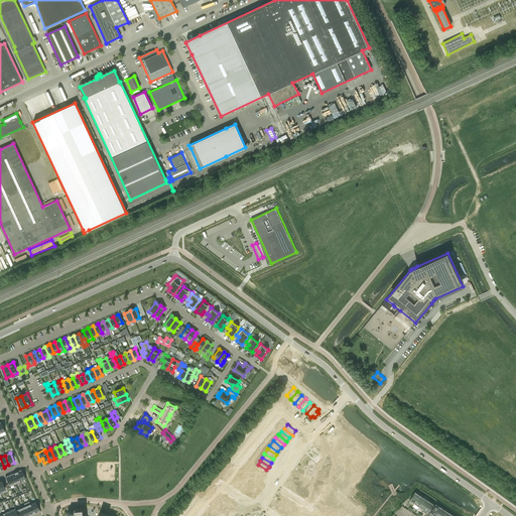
[(258,465),(256,469),(265,474),(267,471),(266,470),(258,465)]
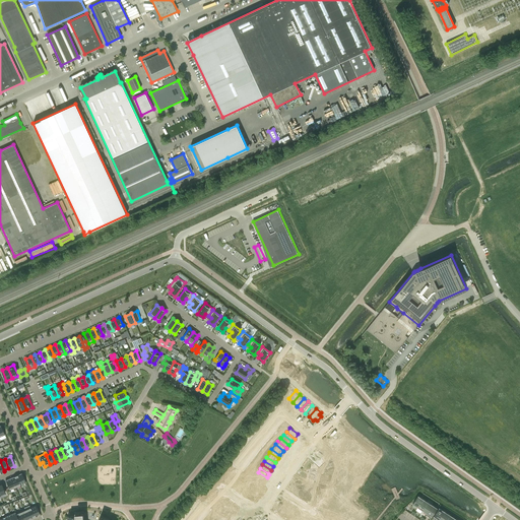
[(229,472),(223,480),(229,483),(234,475),(229,472)]
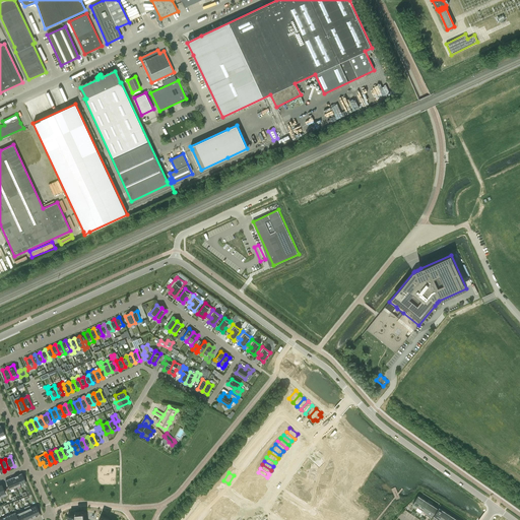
[(258,472),(255,477),(264,482),(267,477),(258,472)]
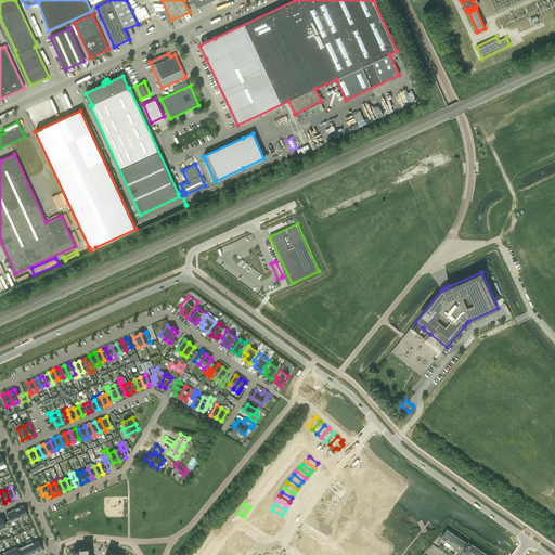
[(22,517),(27,515),(23,505),(17,507),(22,517)]
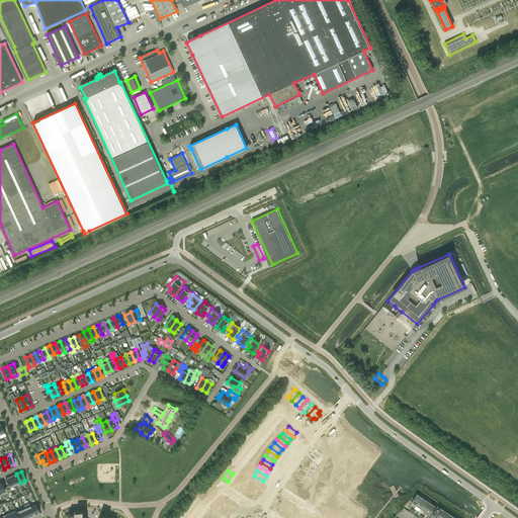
[(15,485),(20,483),(16,473),(11,476),(15,485)]
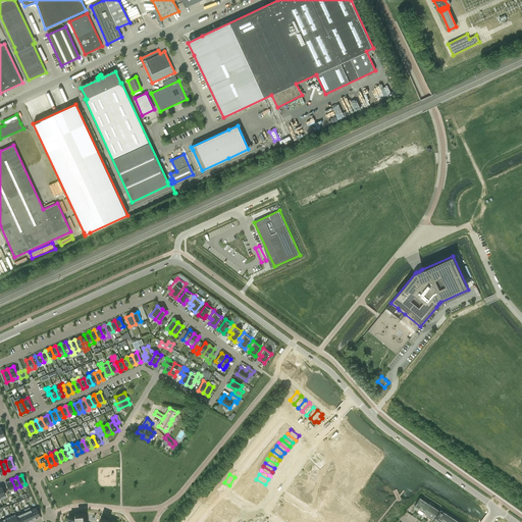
[(235,477),(229,485),(232,487),(238,479),(235,477)]
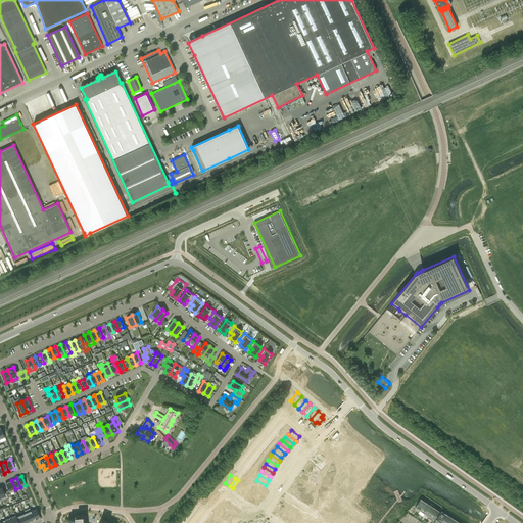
[(9,492),(15,489),(11,480),(5,483),(9,492)]
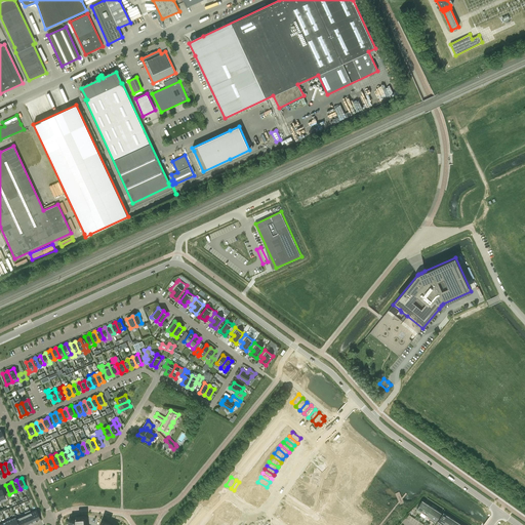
[(239,482),(234,490),(238,492),(243,484),(239,482)]
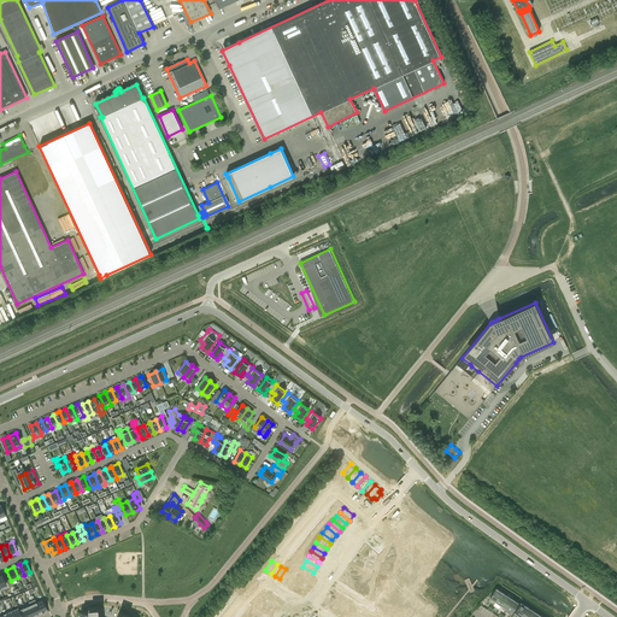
[(286,569),(280,579),(283,581),(289,571),(286,569)]
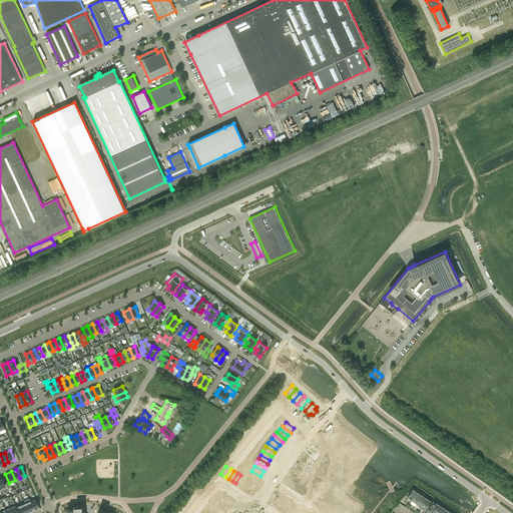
[(240,475),(235,483),(239,485),(244,477),(240,475)]
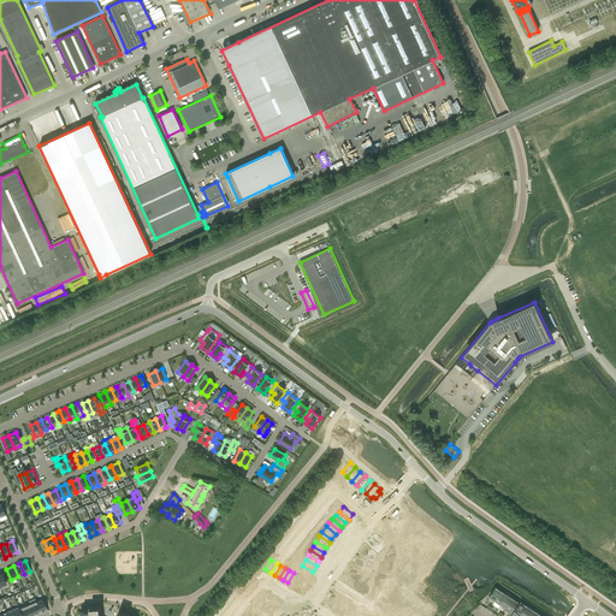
[(294,573),(288,582),(292,586),(297,576),(298,576),(294,573)]
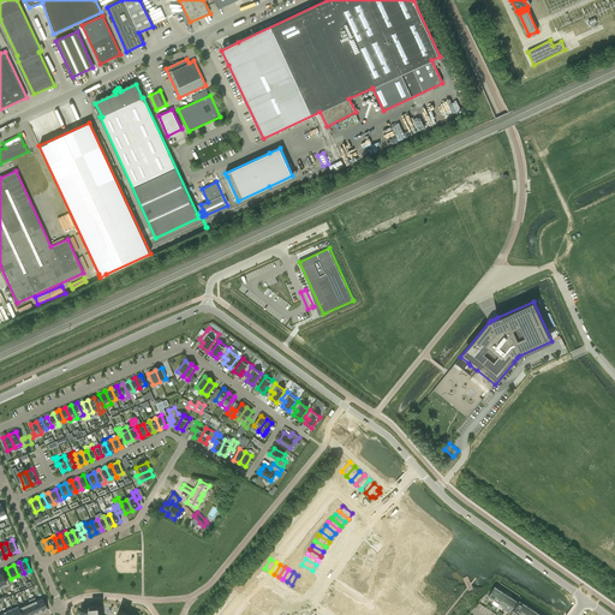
[(292,585),(291,585),(296,587),(302,578),(297,575),(292,585)]
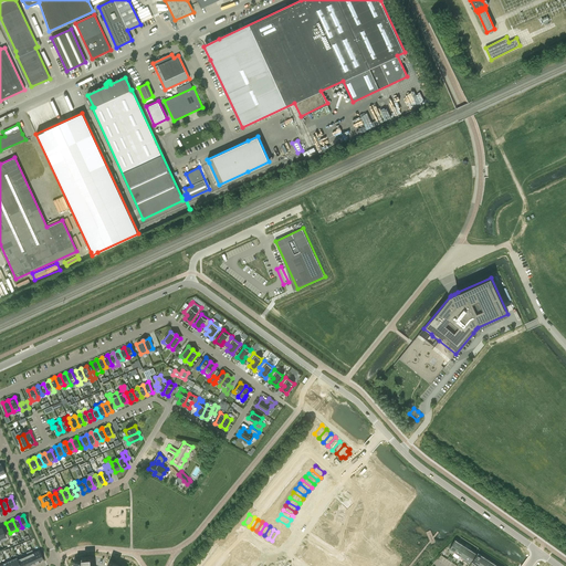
[(233,532),(228,540),(232,544),(239,535),(233,532)]
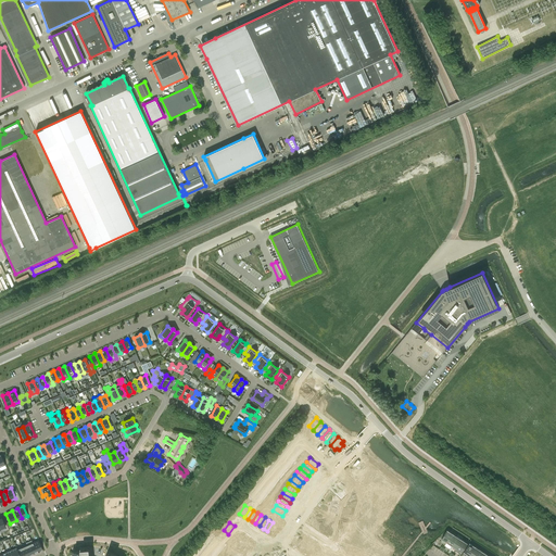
[(273,522),(267,531),(273,534),(278,526),(273,522)]
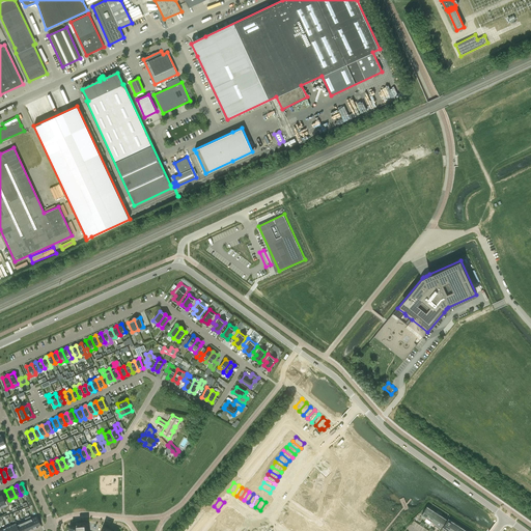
[(224,502),(218,510),(221,512),(227,505),(224,502)]
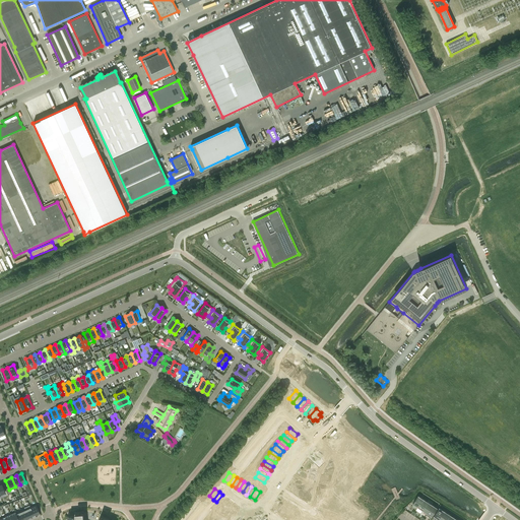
[(222,495),(216,502),(219,505),(225,498),(222,495)]
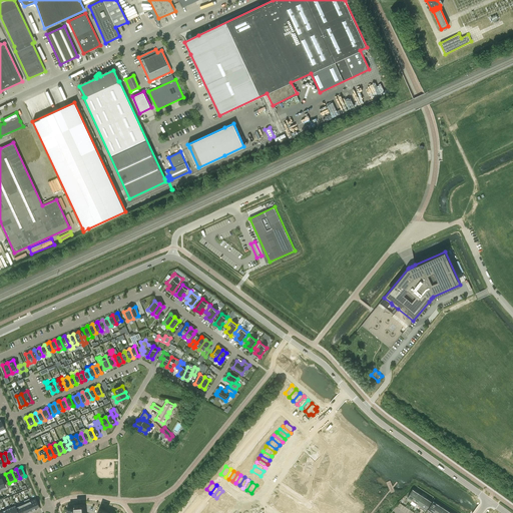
[(412,500),(417,492),(413,489),(408,497),(412,500)]
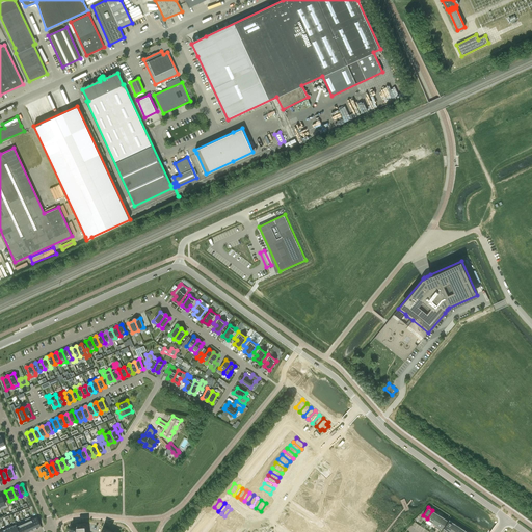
[(231,509),(224,516),(229,520),(235,511),(231,509)]
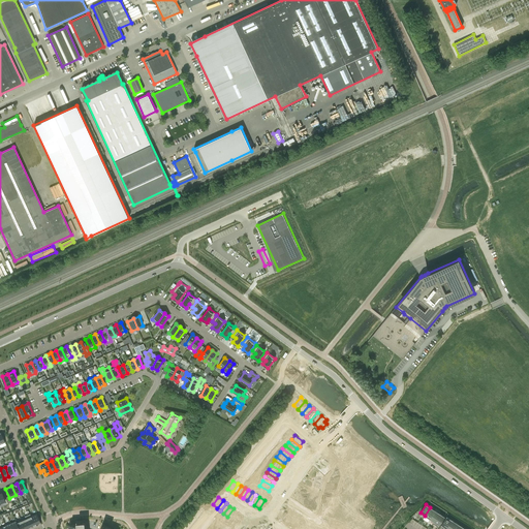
[(435,510),(430,507),(425,516),(430,519),(435,510)]
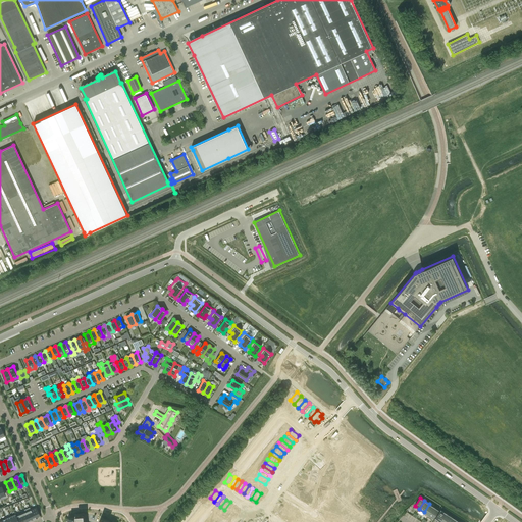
[(230,502),(224,510),(227,512),(233,505),(230,502)]
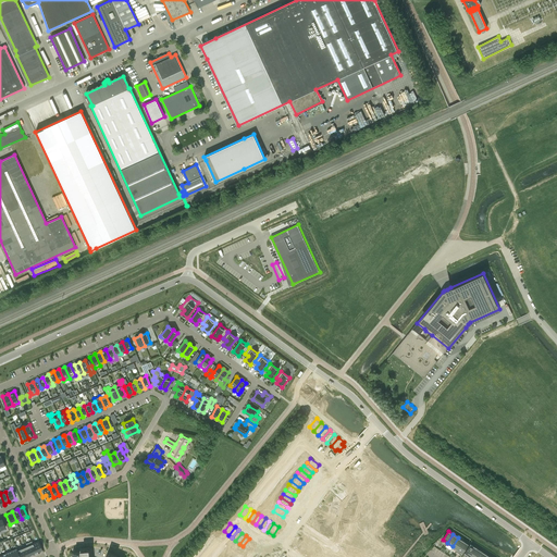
[(456,552),(462,541),(458,537),(453,546),(457,549),(456,552)]
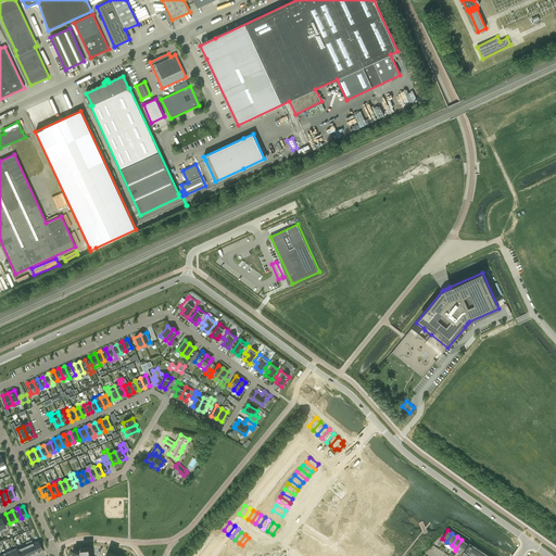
[(249,538),(242,545),(247,548),(252,540),(249,538)]
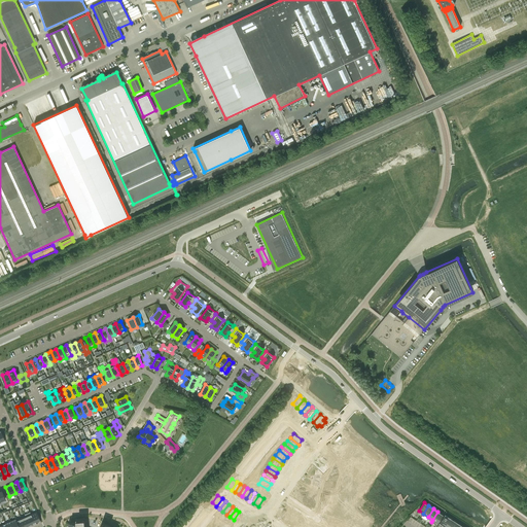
[(35,523),(40,521),(36,512),(31,515),(35,523)]
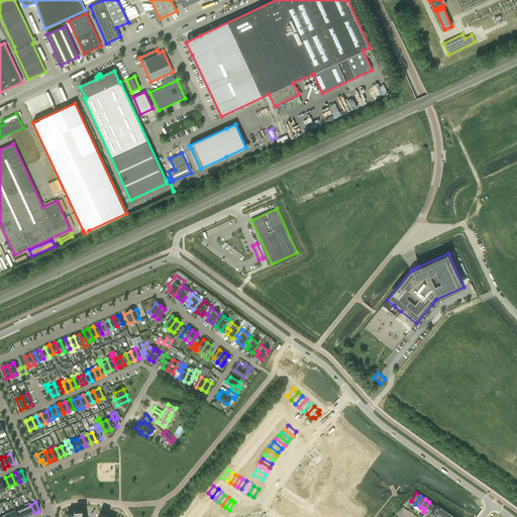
[(234,502),(229,510),(233,513),(239,506),(234,502)]
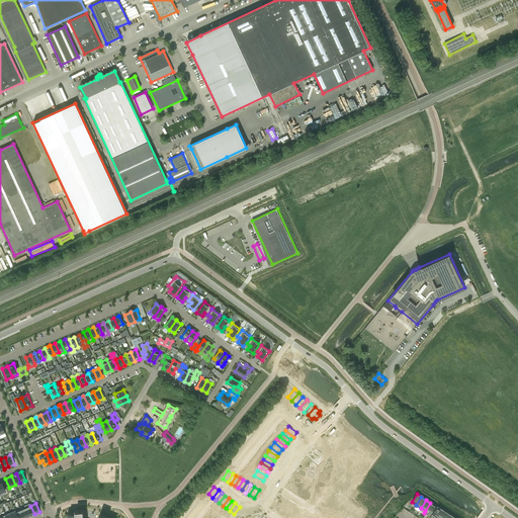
[(430,503),(424,513),(429,516),(435,506),(430,503)]
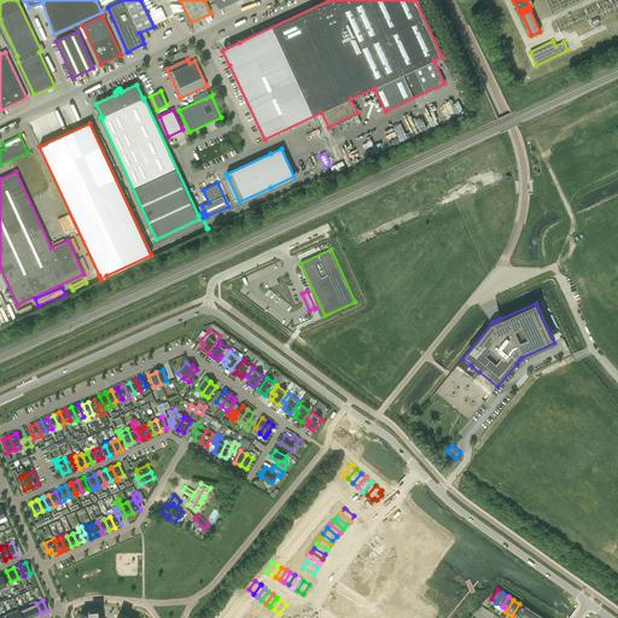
[(35,617),(41,613),(36,604),(35,601),(30,604),(30,606),(35,617)]
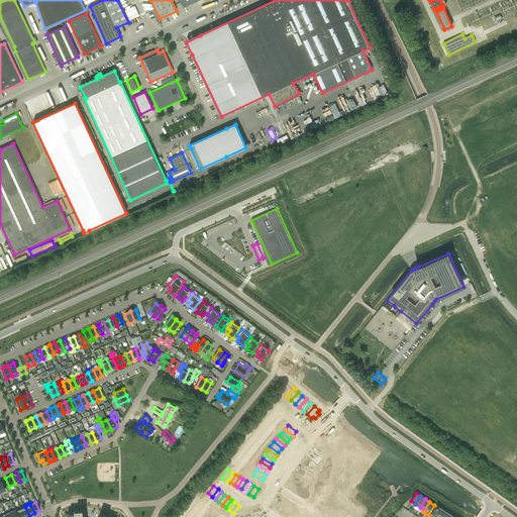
[(433,516),(435,516),(441,508),(436,505),(430,515),(433,516)]
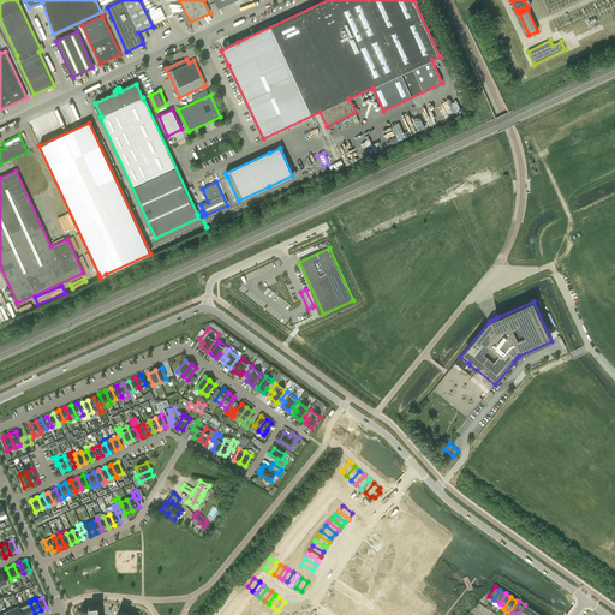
[(30,603),(24,605),(29,614),(30,614),(35,614),(30,603)]
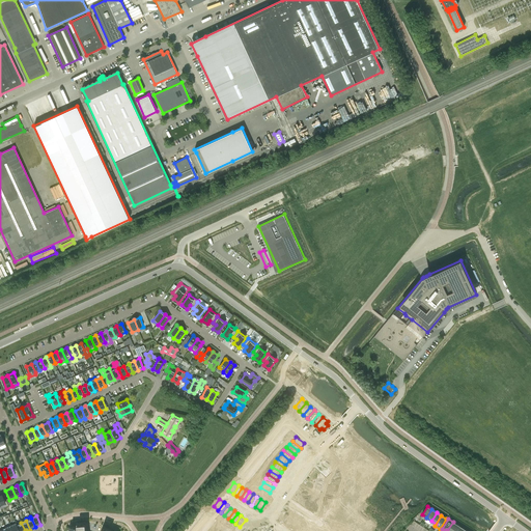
[(453,530),(457,525),(453,522),(447,530),(448,530),(449,530),(453,530)]
